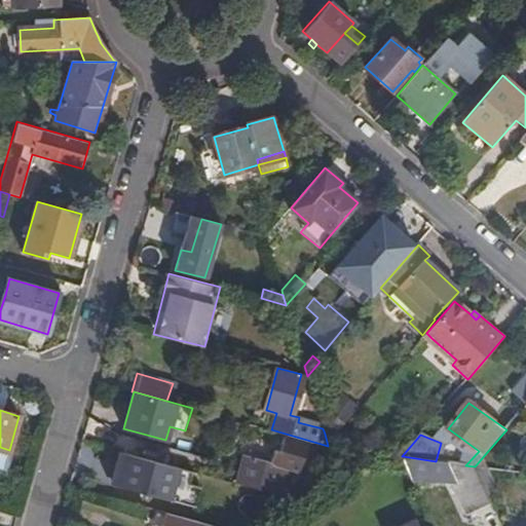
[(268,493),(282,496),(286,485),(287,467),(301,473),(304,462),(308,463),(312,458),(315,448),(309,446),(309,444),(300,442),(300,440),(295,438),(295,440),(286,438),(277,464),(246,454),(237,484),(268,493)]
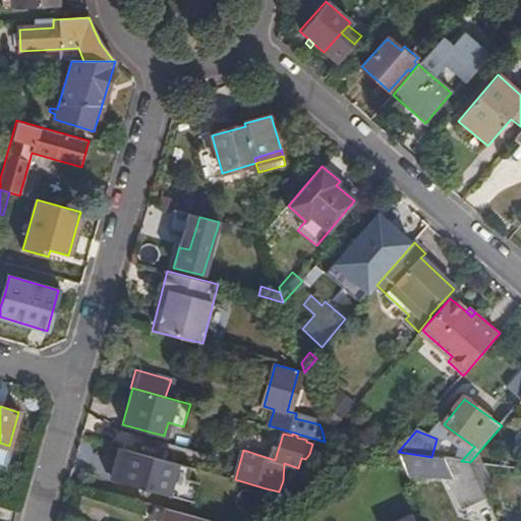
[(181,465),(119,449),(111,479),(172,496),(181,465)]
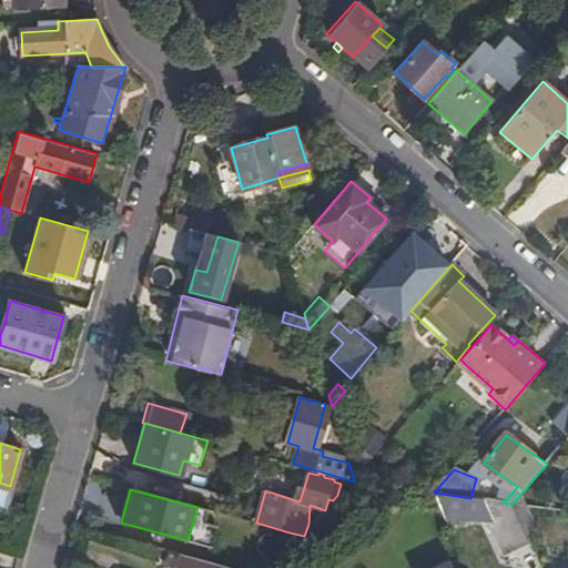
[(435,493),(444,517),(488,518),(506,556),(533,544),(528,535),(513,504),(503,503),(470,498),(435,493)]
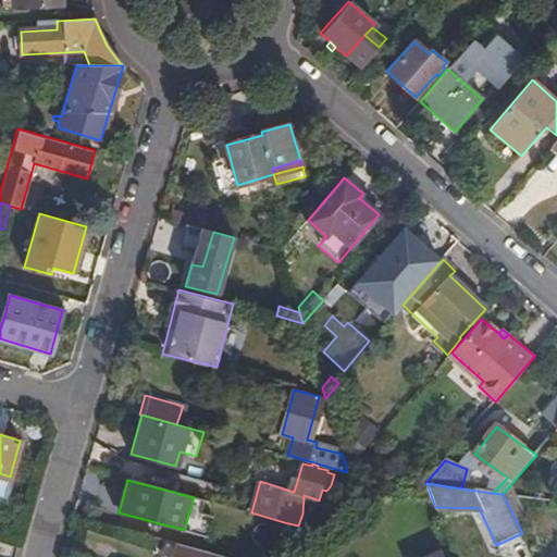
[(517,495),(503,494),(518,524),(530,519),(520,496),(517,495)]
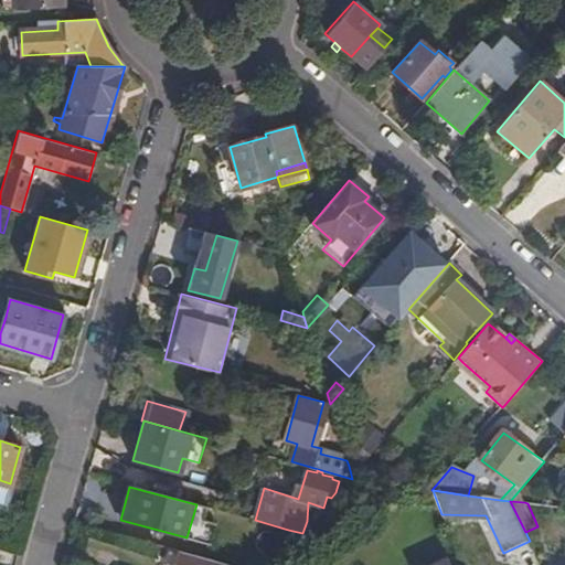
[(302,533),(288,530),(284,541),(297,545),(306,534),(302,533)]
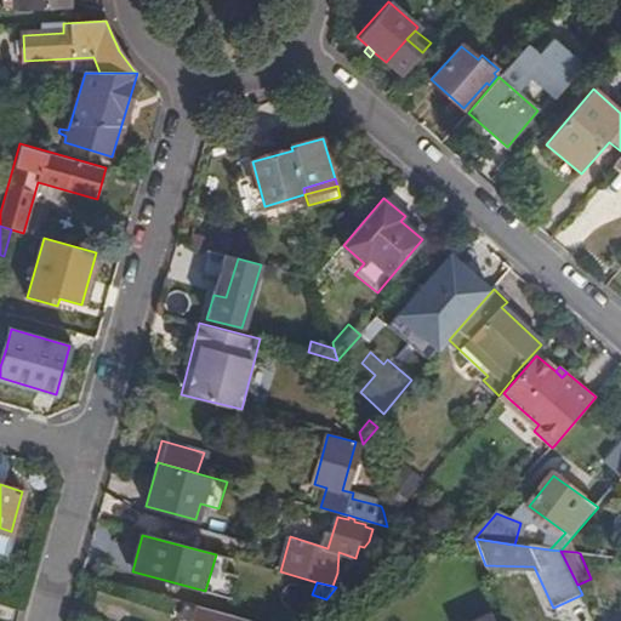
[(249,620),(197,607),(192,620),(249,620)]
